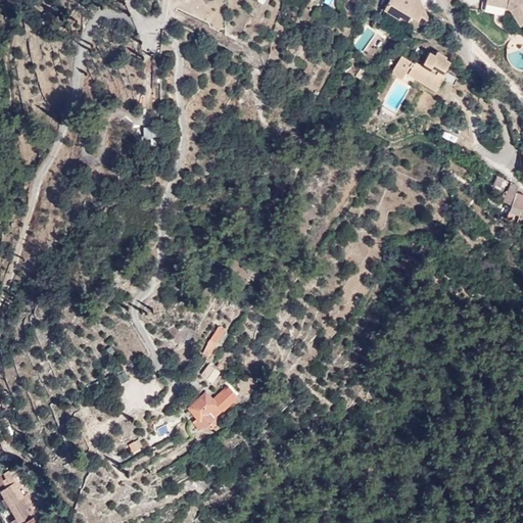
[(387,0),(381,9),(395,18),(397,16),(406,21),(409,16),(420,25),(427,21),(424,14),(414,9),(415,0),(387,0)]
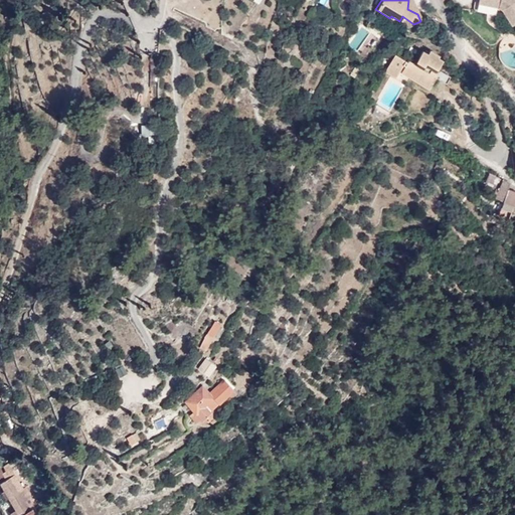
[(410,0),(408,0),(407,9),(417,14),(410,0)]
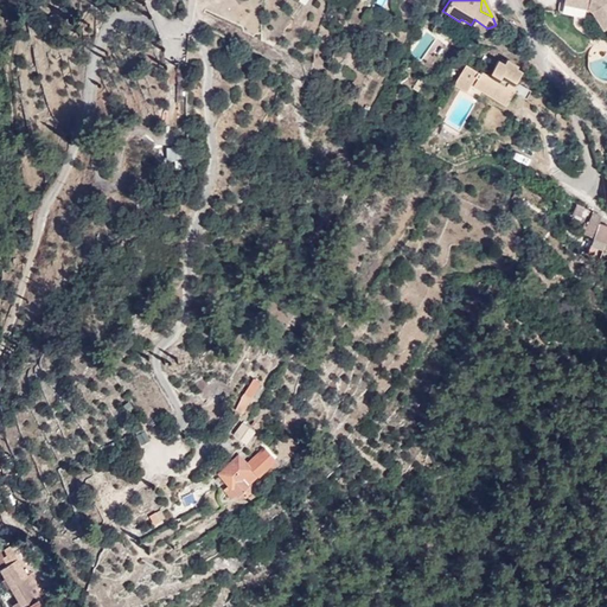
[(606,0),(564,0),(564,4),(588,8),(592,11),(604,30),(606,26),(606,0)]
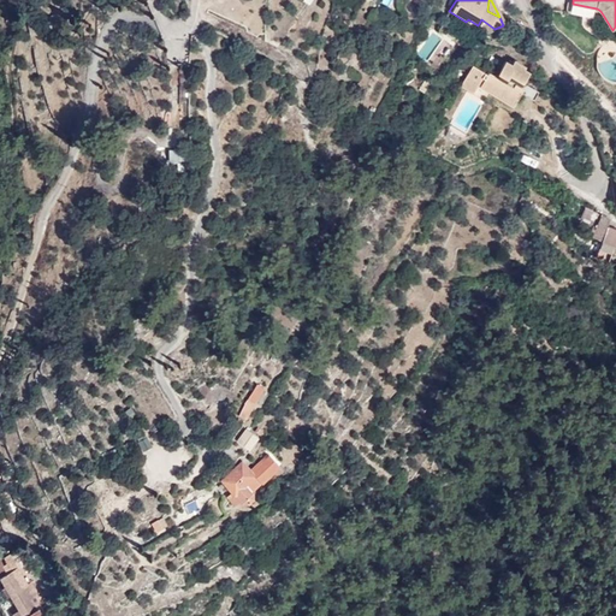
[(426,61),(444,40),(432,30),(415,52),(426,61)]
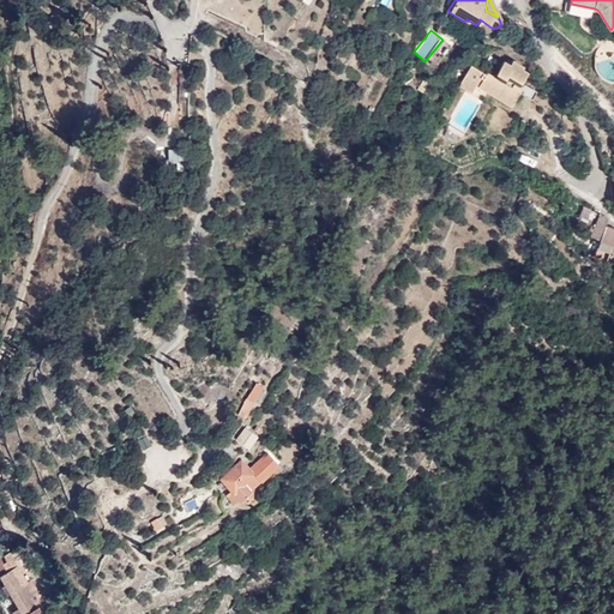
[(517,89),(521,90),(527,77),(519,72),(521,70),(509,62),(506,66),(500,64),(493,76),(494,77),(493,79),(485,74),(483,77),(469,68),(458,88),(471,95),(477,83),(480,84),(479,86),(504,100),(506,95),(515,100),(517,95),(515,92),(517,89)]
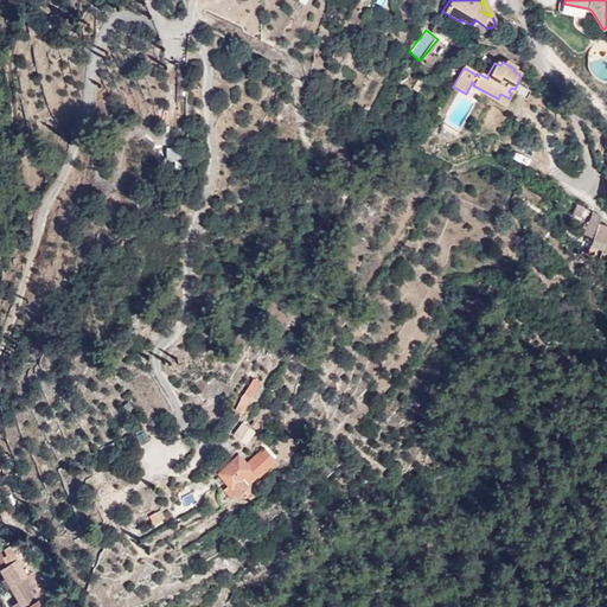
[(525,95),(513,89),(511,94),(509,98),(521,104),(525,95)]
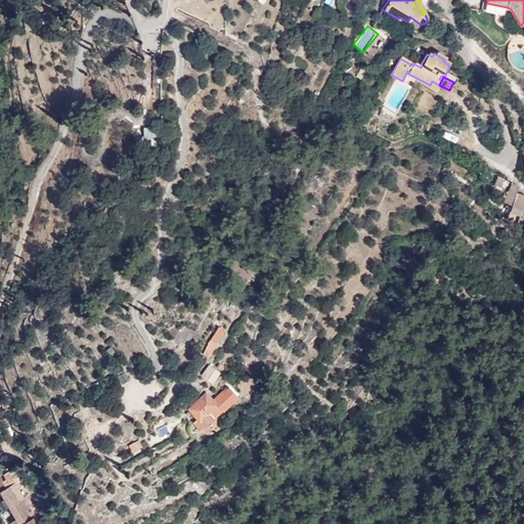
[(142,138),(158,139),(158,128),(142,128),(142,138)]
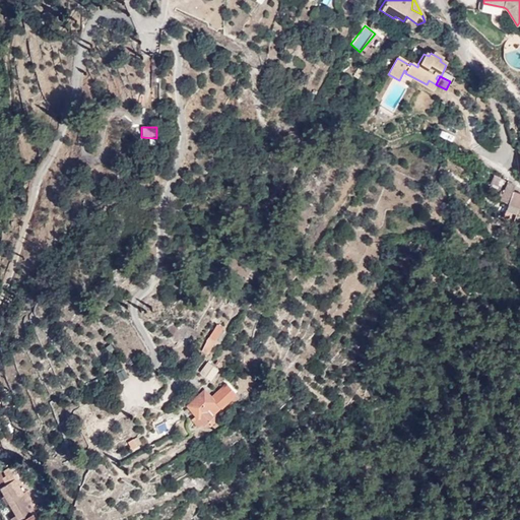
[(443,137),(456,143),(459,137),(446,131),(443,137)]
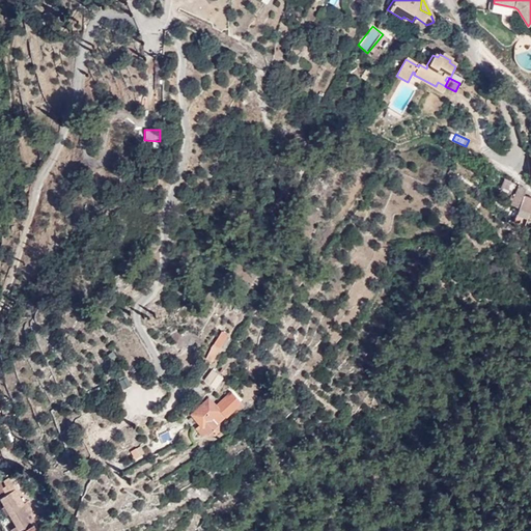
[(519,185),(519,187),(510,184),(505,196),(510,198),(508,204),(518,207),(518,206),(520,207),(530,212),(530,208),(530,197),(525,194),(527,189),(519,185)]
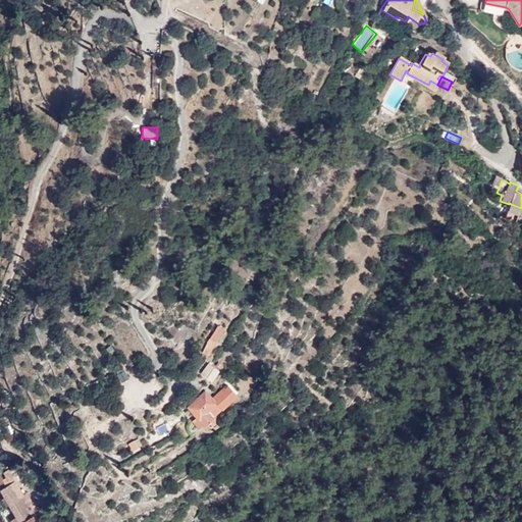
[(215,342),(223,329),(218,326),(207,342),(208,343),(202,353),(208,356),(215,342)]
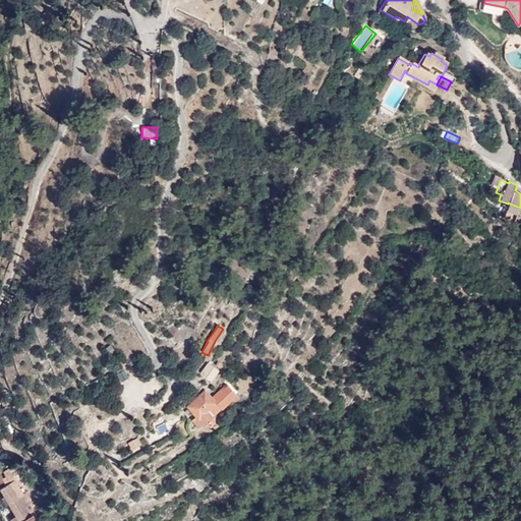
[(210,382),(218,371),(208,364),(199,374),(210,382)]
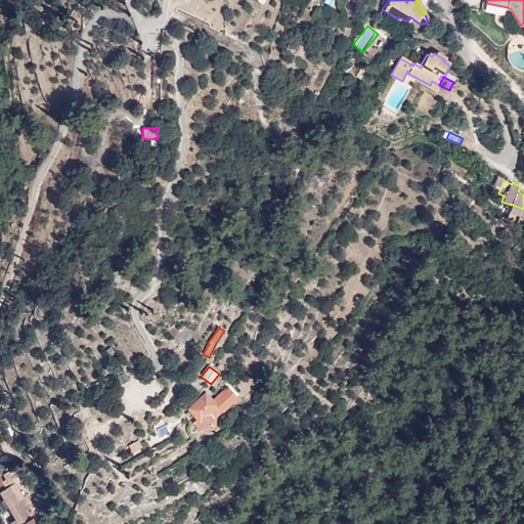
[(188,411),(199,421),(205,428),(206,429),(210,430),(215,425),(215,423),(215,419),(237,397),(228,388),(216,399),(219,401),(215,405),(213,402),(206,395),(188,411)]
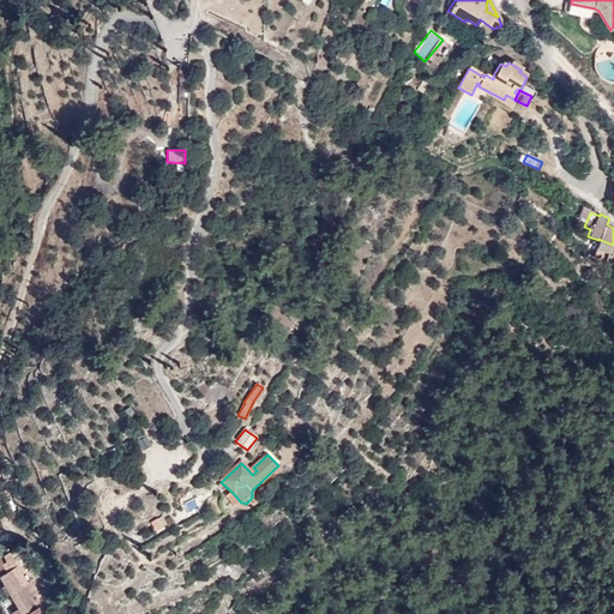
[(240,501),(233,493),(228,499),(236,506),(240,501)]
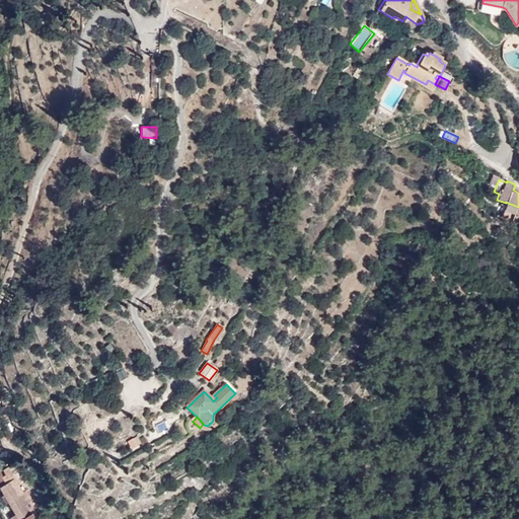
[(141,443),(137,436),(128,441),(131,449),(141,443)]
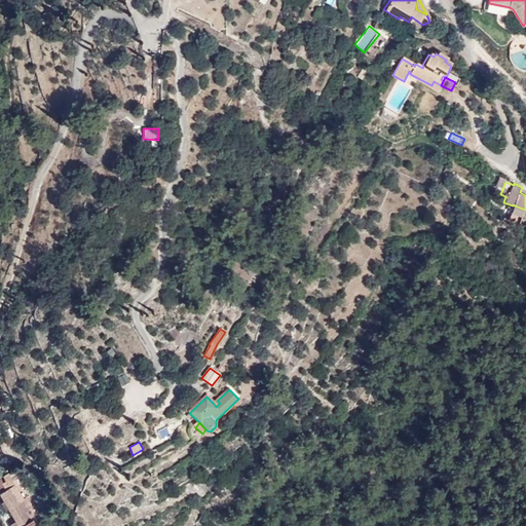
[(0,475),(0,491),(17,520),(11,524),(12,525),(21,525),(22,525),(38,525),(33,518),(39,514),(28,496),(25,498),(8,474),(2,478),(0,475)]
